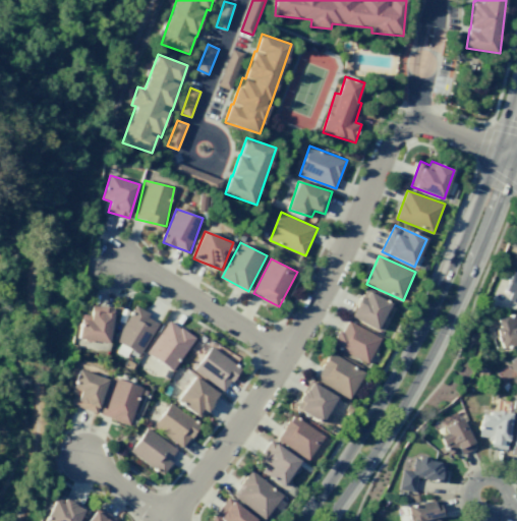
[(516,273),(512,272),(506,290),(511,292),(509,300),(516,302),(516,273)]
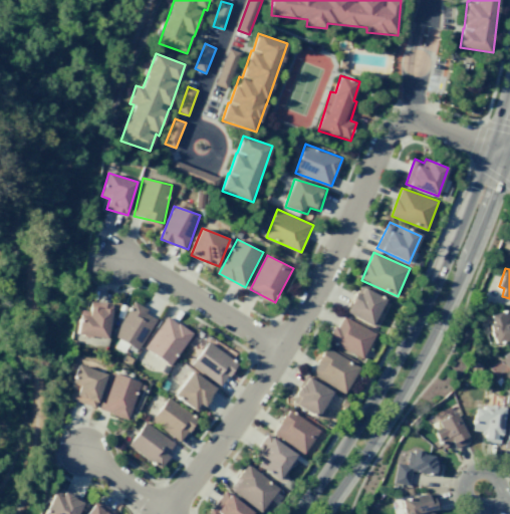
[(359,293),(356,292),(346,312),(373,325),(387,298),(362,286),(359,293)]
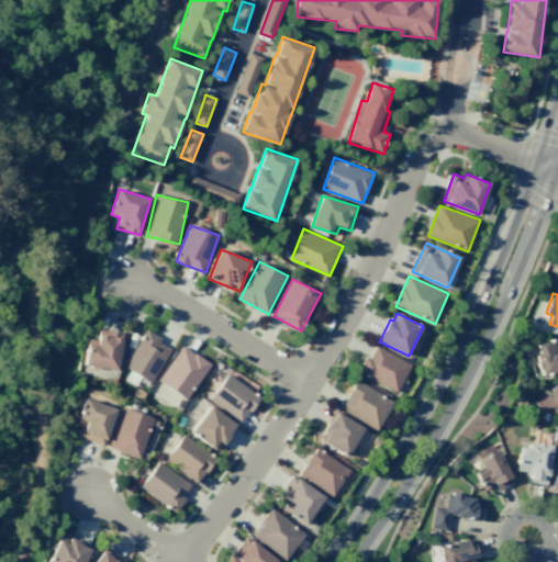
[(86,366),(119,370),(124,333),(101,329),(99,340),(89,338),(86,366)]
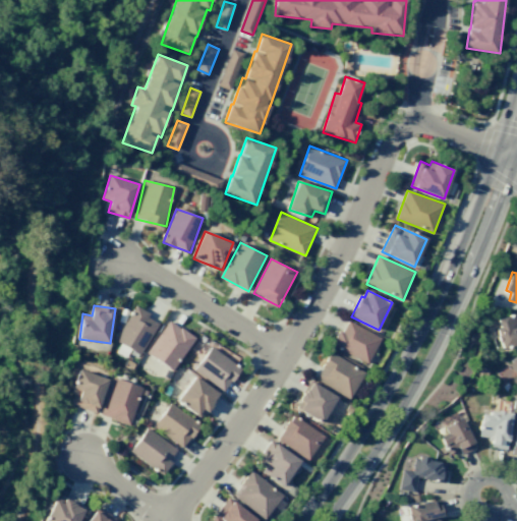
[(516,314),(496,320),(504,348),(516,344),(516,314)]
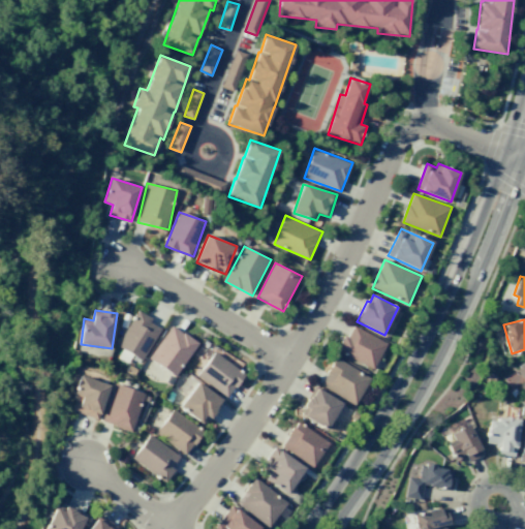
[(199,343),(174,324),(150,359),(177,376),(199,343)]
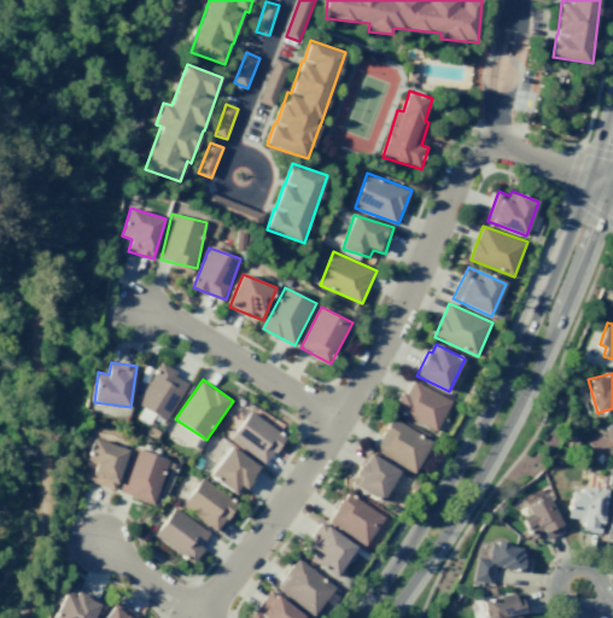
[(438,431),(454,400),(415,380),(408,395),(403,392),(395,409),(438,431)]
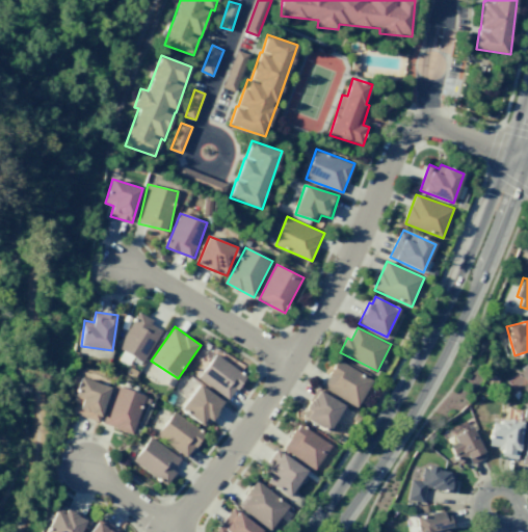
[(230,399),(247,376),(217,353),(200,377),(230,399)]
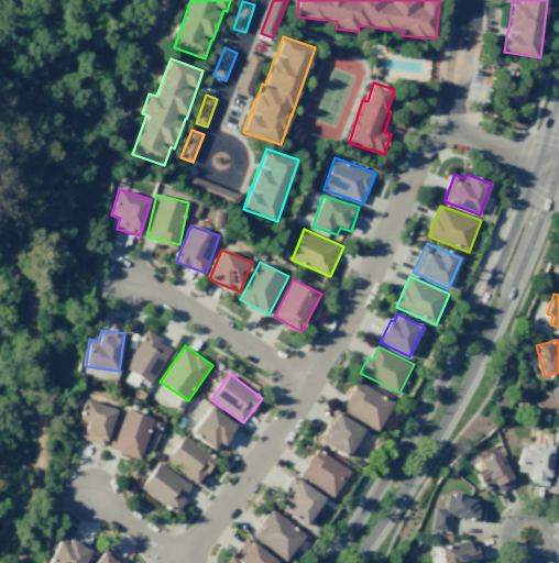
[(380,431),(396,403),(359,381),(342,409),(380,431)]
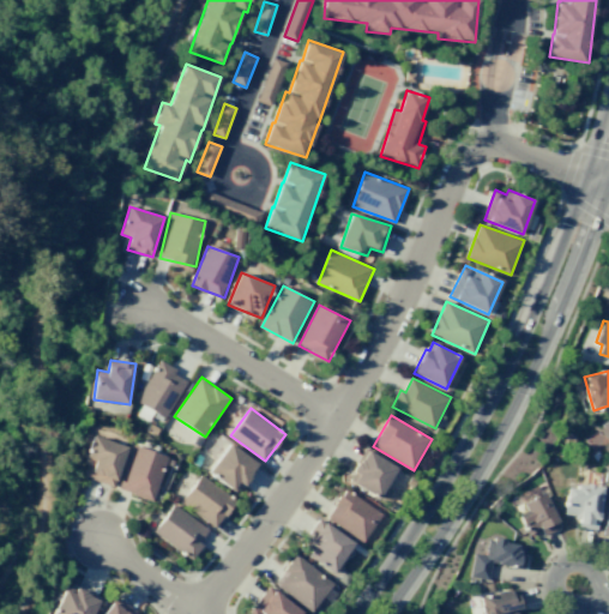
[(115,486),(128,446),(94,435),(80,475),(115,486)]
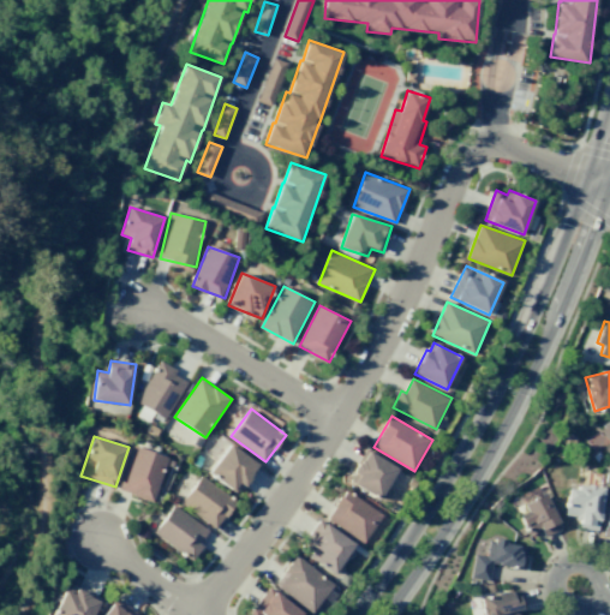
[(241,493),(258,461),(228,445),(210,476),(241,493)]
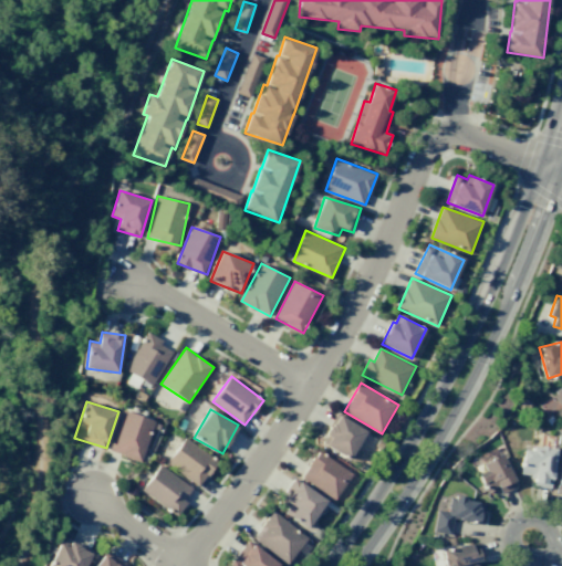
[(156,420),(124,410),(111,451),(143,461),(156,420)]
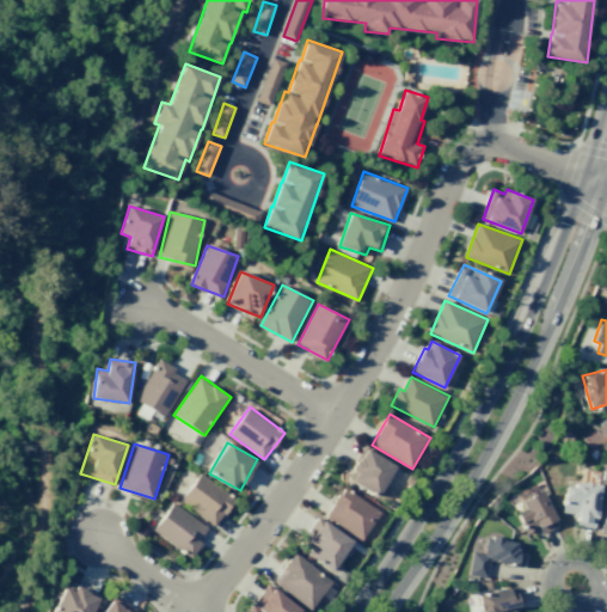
[(379,496),(397,466),(367,447),(348,478),(379,496)]
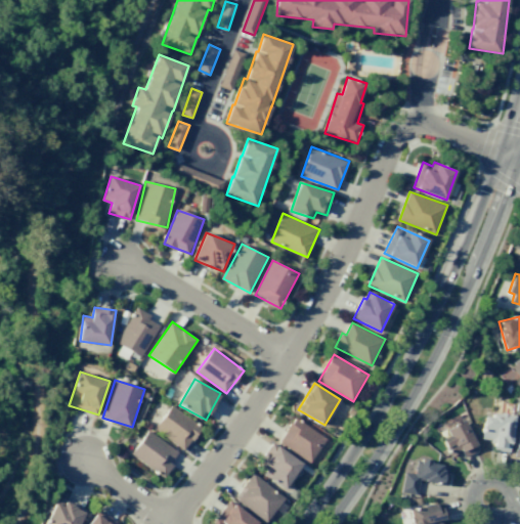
[(156,430),(187,449),(203,425),(171,405),(156,430)]
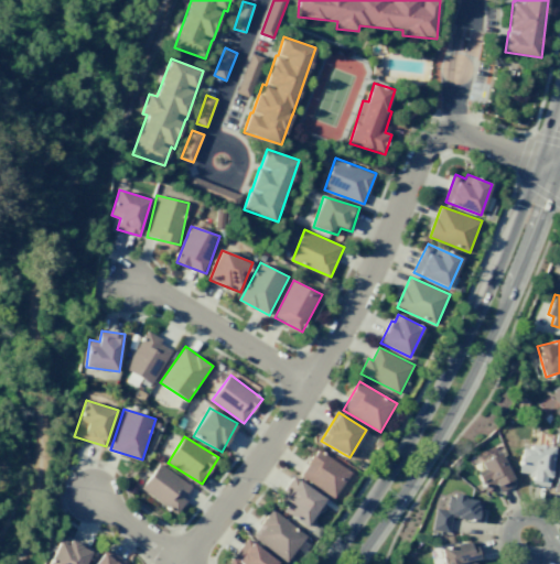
[(532,485),(552,486),(555,447),(524,445),(521,473),(534,474),(532,485)]
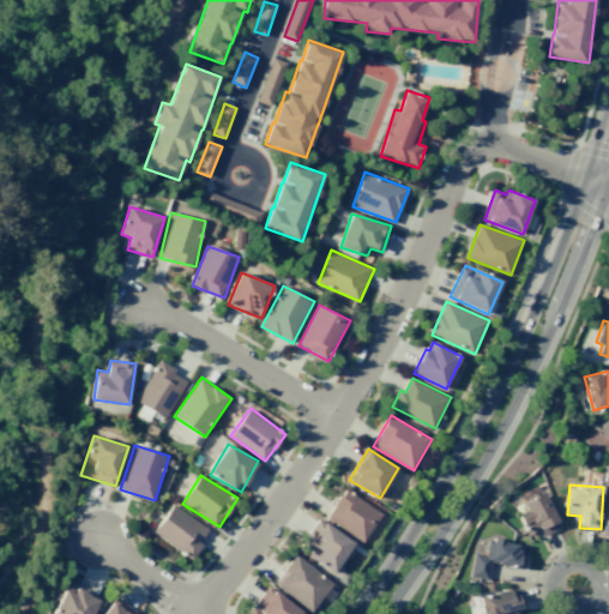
[(384,515),(348,489),(329,517),(365,542),(384,515)]
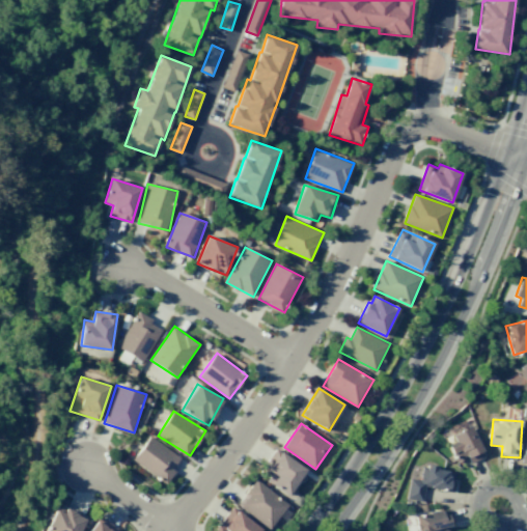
[(453,434),(456,443),(451,445),(458,463),(470,458),(471,463),(486,457),(475,426),(453,434)]
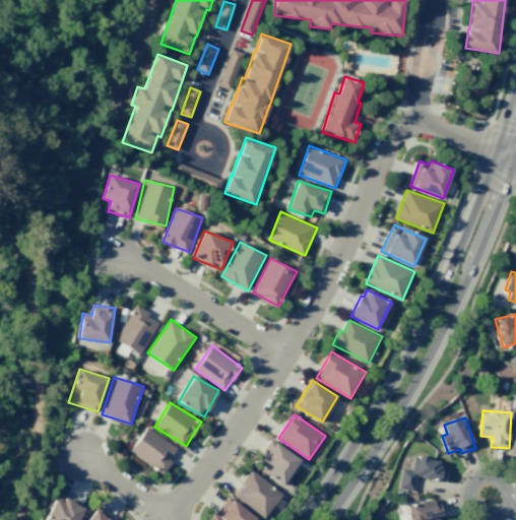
[(164,474),(174,461),(171,459),(178,449),(149,427),(131,450),(164,474)]
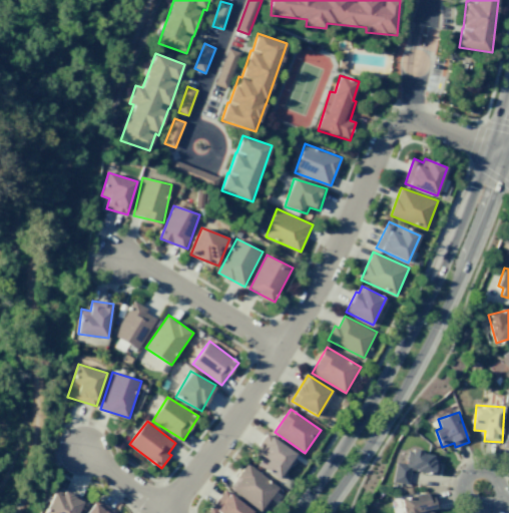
[(297,454),(270,435),(252,459),(280,478),(297,454)]
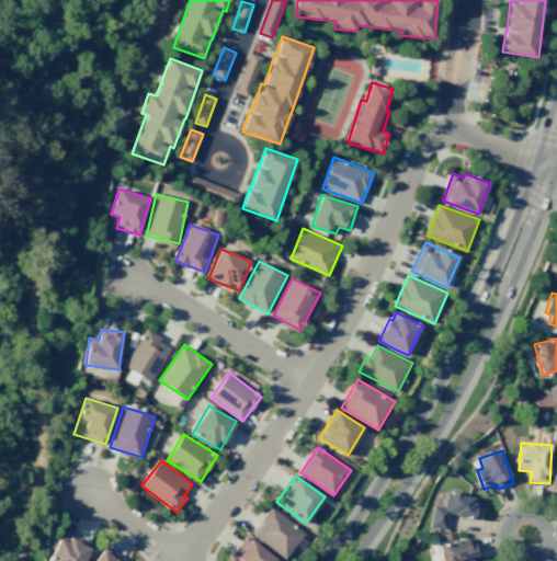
[(434,505),(431,527),(448,529),(451,514),(477,518),(480,497),(450,492),(446,507),(434,505)]
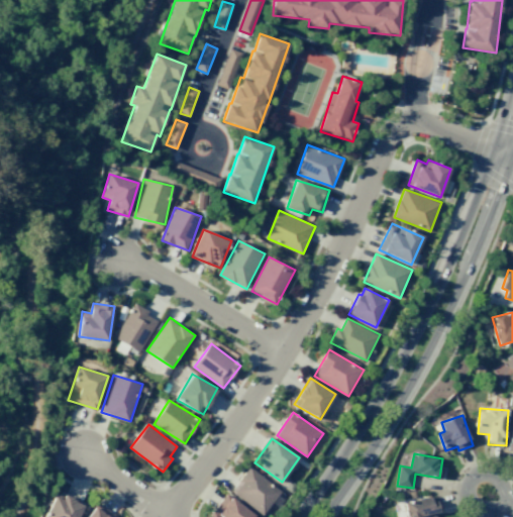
[(232,491),(264,515),(283,491),(250,467),(232,491)]
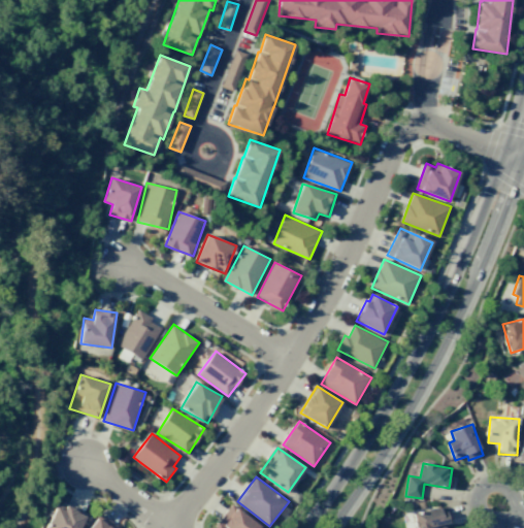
[(260,527),(261,527),(233,504),(214,527),(260,527)]
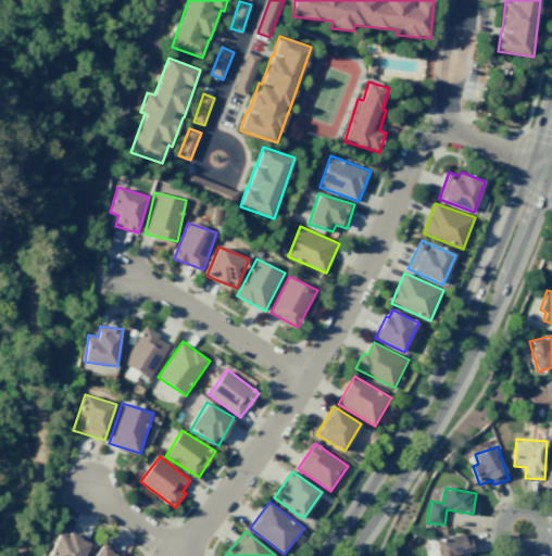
[(434,542),(437,555),(466,555),(476,552),(471,532),(434,542)]
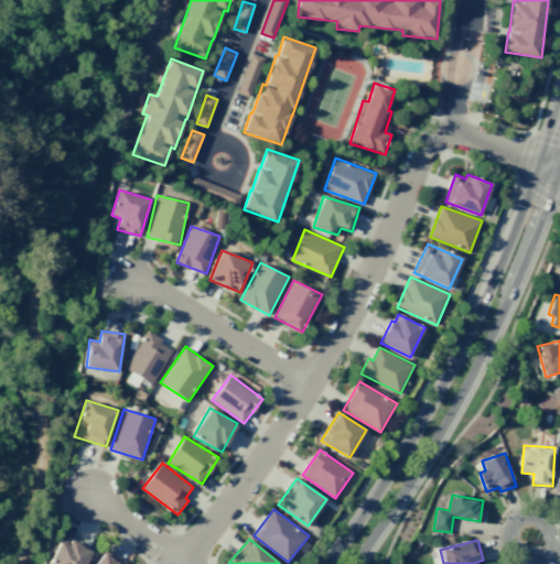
[(61,541),(49,563),(86,563),(93,551),(71,541),(70,544),(61,541)]
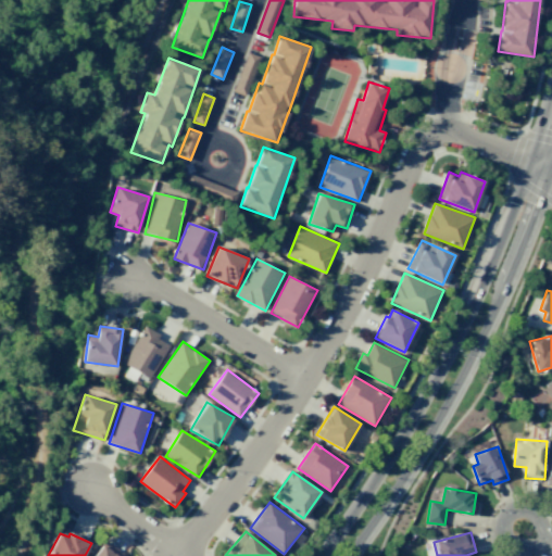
[(123,555),(125,555),(105,541),(93,555),(123,555)]
